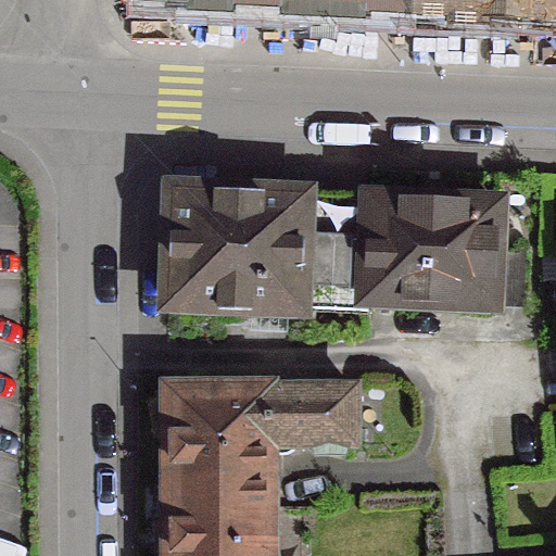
[(318,0),(142,0),(143,2),(186,4),(186,13),(222,14),(222,7),(280,9),(280,17),(318,20),(318,0)]
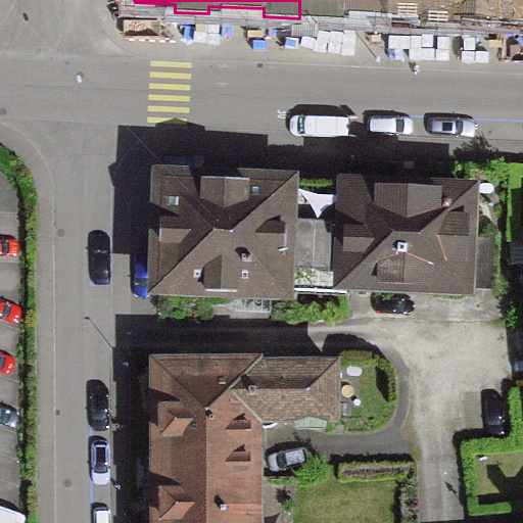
[(299,0),(299,18),(335,19),(335,11),(377,13),(377,0),(299,0)]
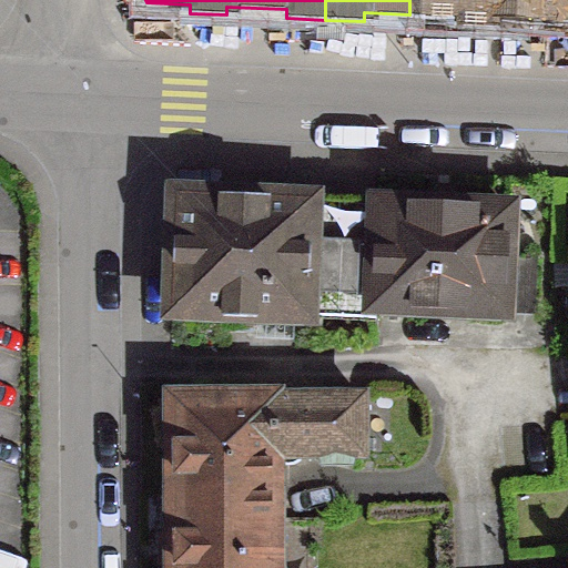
[(567,0),(409,0),(409,14),(454,17),(453,29),(493,30),(494,18),(567,21),(567,0)]
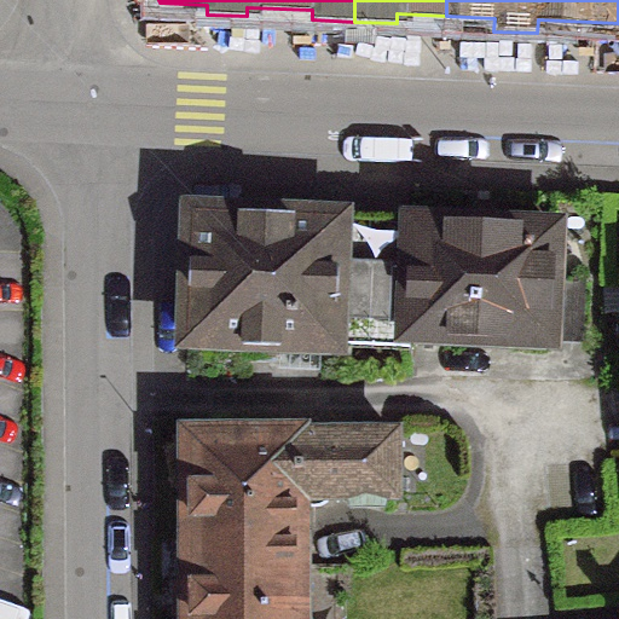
[(354,200),(180,192),(173,347),(243,351),(243,365),(278,366),(278,352),(348,354),(348,343),(354,213),(354,200)]
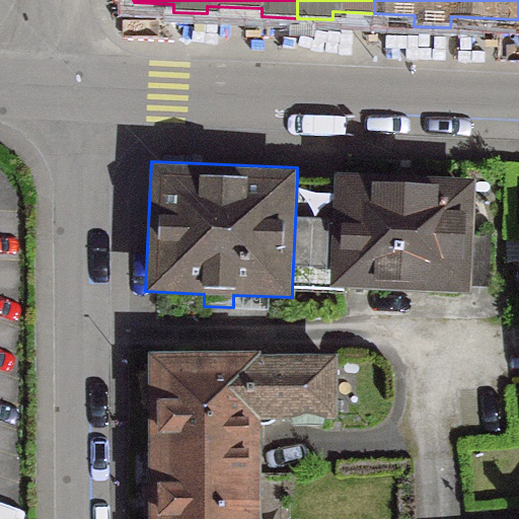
[(335,180),(297,178),(292,288),(343,290),(343,286),(470,292),(476,178),(336,171),(335,180)]
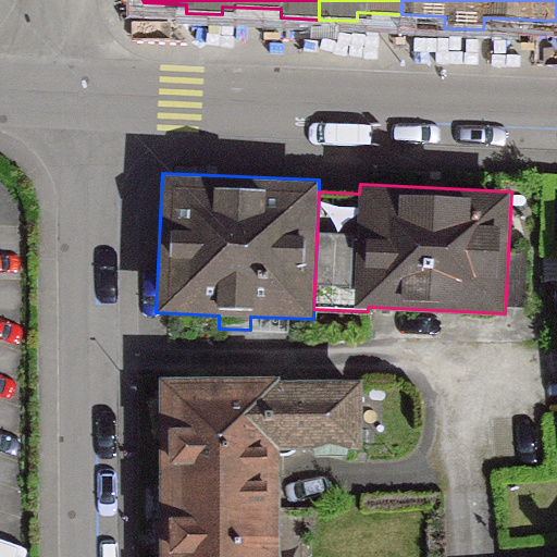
[(164,393),(164,481),(264,481),(264,448),(350,448),(350,393),(280,393),(280,411),(264,411),(264,393),(164,393)]
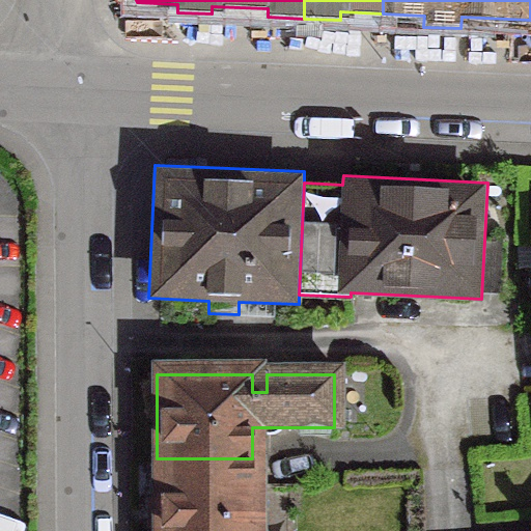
[(147,530),(158,530),(157,530),(251,530),(252,485),(252,458),(157,458),(158,501),(147,501),(147,530)]
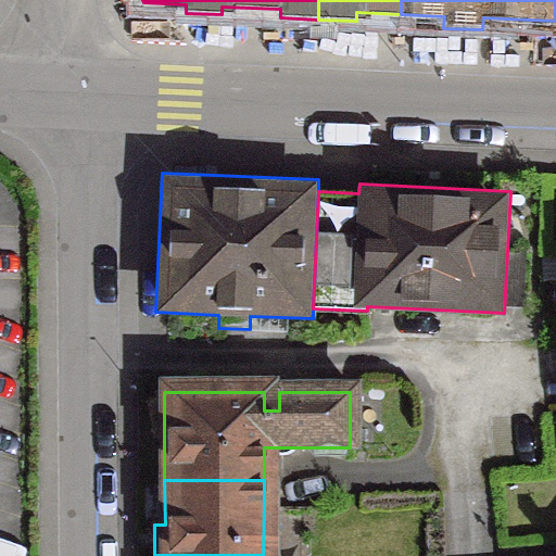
All buildings are outlined.
